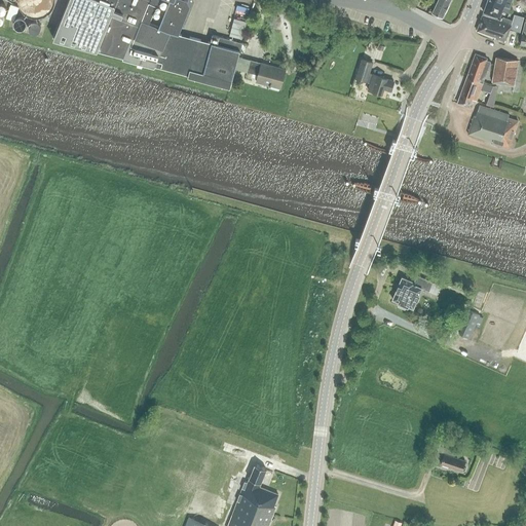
[(30,0),(29,6),(52,11),(54,0),(30,0)]
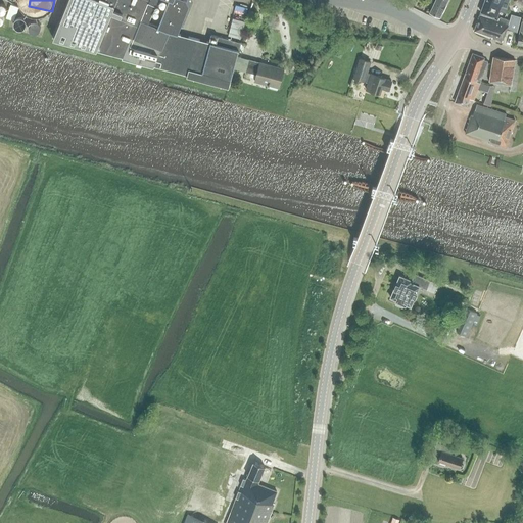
[(67,0),(52,39),(96,50),(122,57),(121,59),(152,67),(153,65),(187,75),(186,77),(229,88),(231,80),(234,68),(237,56),(241,43),(210,35),(208,42),(178,34),(180,28),(189,5),(186,0),(67,0)]
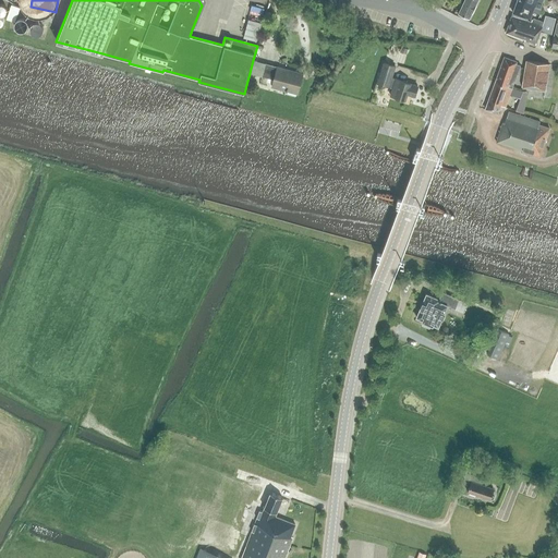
[(464,0),(459,13),(470,19),(477,0),(464,0)]
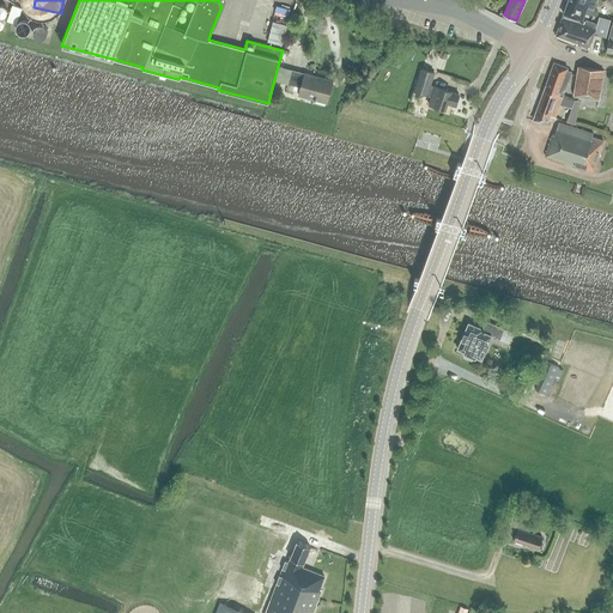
[(593,14),(594,10),(569,0),(564,14),(581,20),(582,18),(583,19),(586,12),(593,14)]
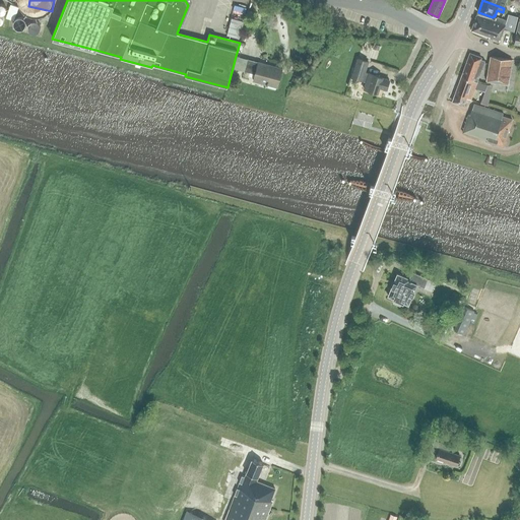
[(481,0),(482,0),(504,8),(507,0),(481,0)]
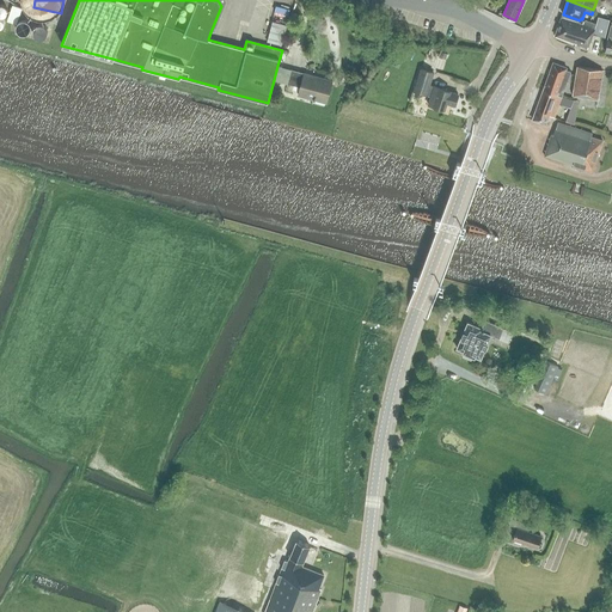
[(17,25),(22,8),(12,5),(7,22),(17,25)]
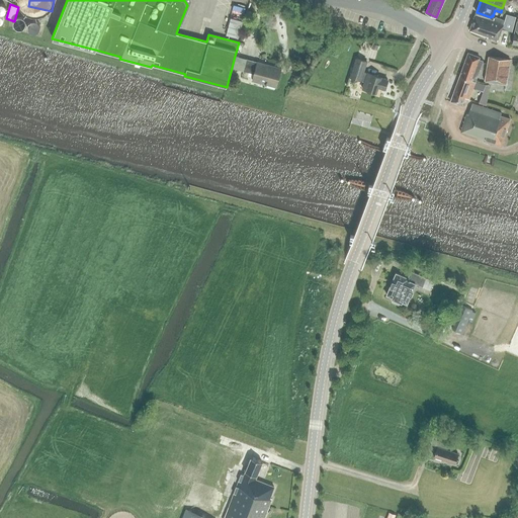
[(516,17),(506,15),(505,21),(496,18),(494,19),(493,20),(476,15),(469,30),(498,39),(502,28),(512,31),(513,27),(516,17)]
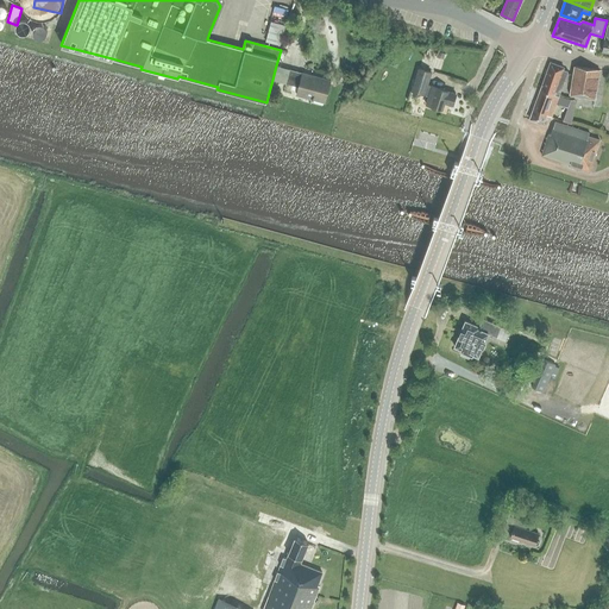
[(284,25),(270,20),(264,42),(280,45),(284,25)]
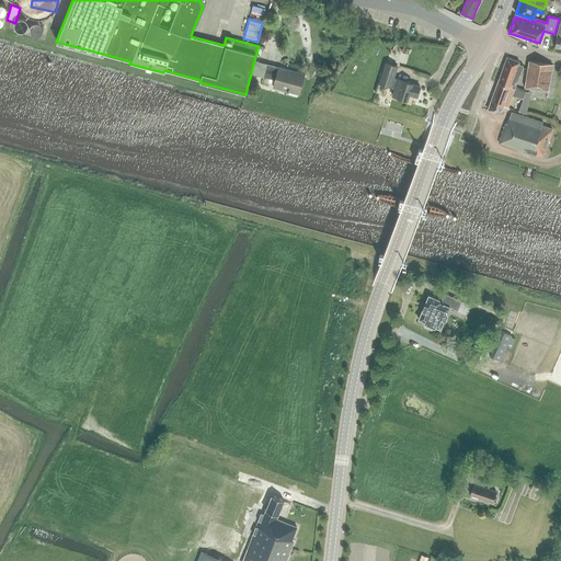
[(515,89),(516,86),(524,66),(518,64),(519,63),(507,57),(497,82),(515,89)]
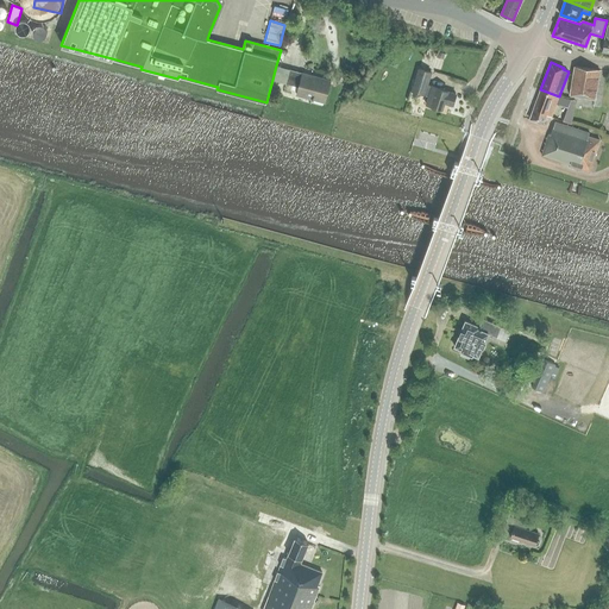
[(276,66),(272,80),(286,83),(299,87),(296,95),(325,102),(331,80),(290,69),(276,66)]
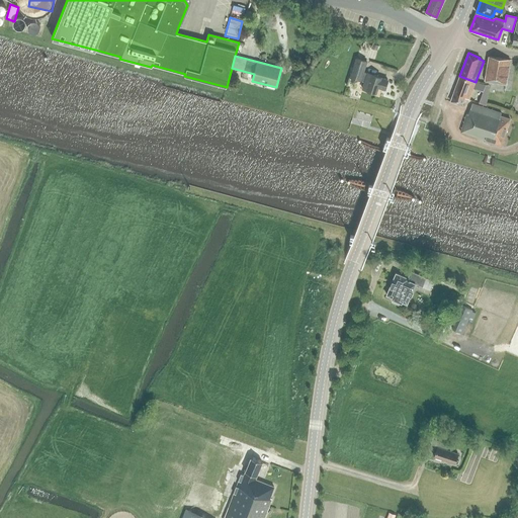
[(506,85),(510,60),(489,57),(485,81),(506,85)]
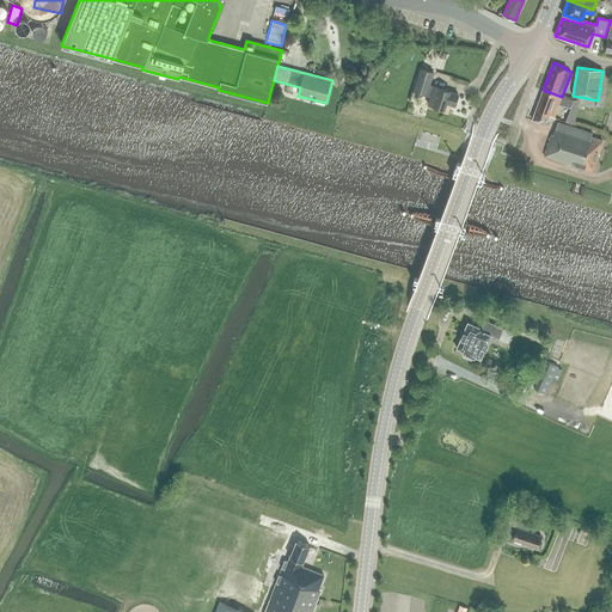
[(454,106),(458,95),(429,85),(434,73),(421,68),(414,91),(430,97),(428,105),(445,110),(446,104),(454,106)]
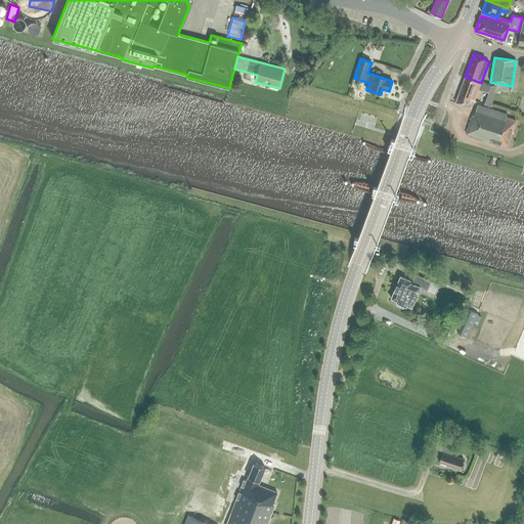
[(475,100),(479,88),(481,83),(465,77),(455,102),(468,107),(471,99),(475,100)]
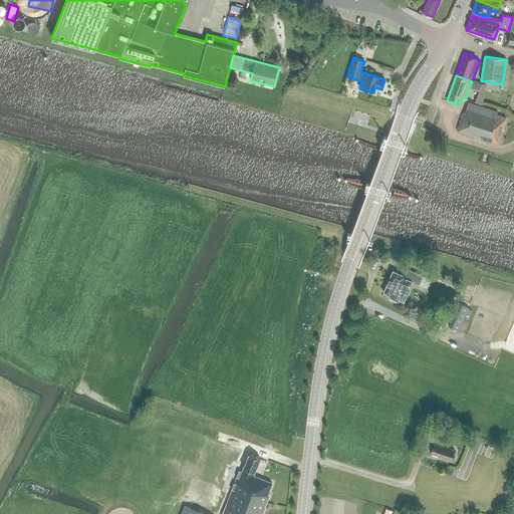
[(497,146),(506,118),(497,115),(498,112),(468,103),(465,113),(463,113),(457,132),(481,139),(481,141),(497,146)]
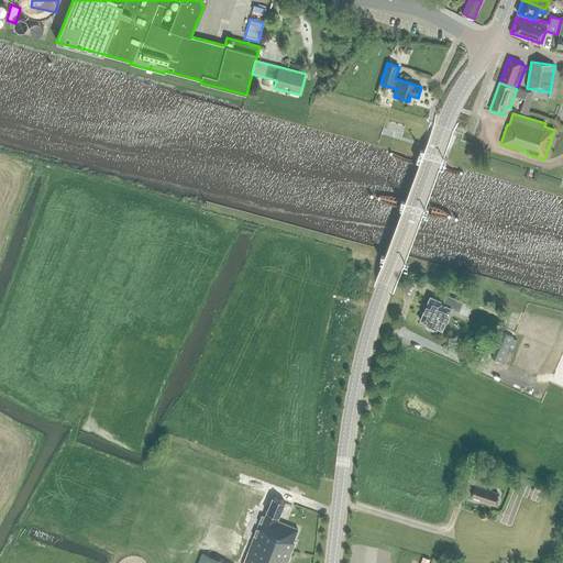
[(401,200),(399,207),(427,214),(429,208),(401,200)]
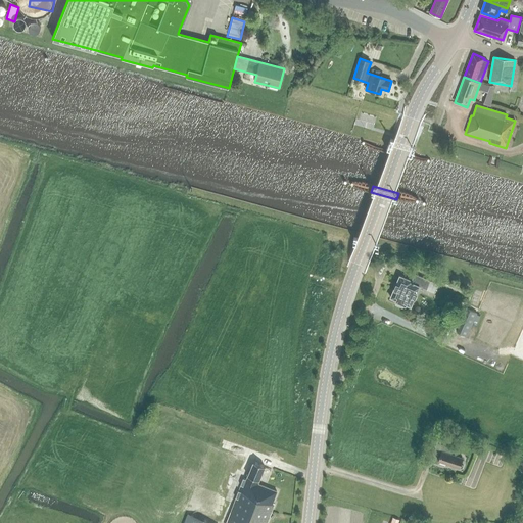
[(410,306),(418,288),(419,287),(426,290),(430,280),(414,274),(411,281),(399,276),(390,298),(410,306)]
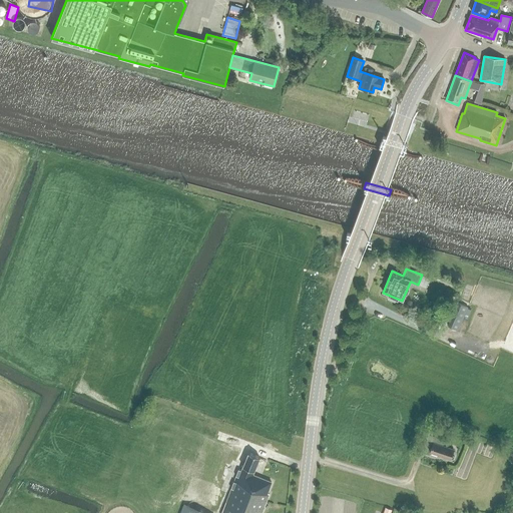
[(468,308),(458,303),(448,326),(452,328),(458,330),(468,308)]
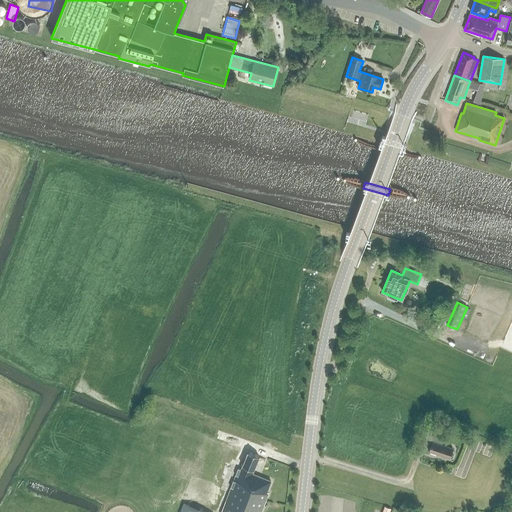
[(444,439),(435,435),(427,433),(424,443),(431,446),(429,451),(449,458),(452,449),(442,445),(444,439)]
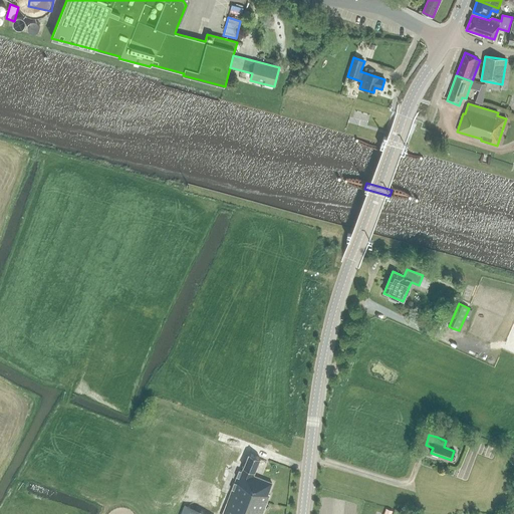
[(240,471),(222,513),(261,513),(269,495),(267,494),(272,483),(253,476),(260,459),(249,454),(242,472),(240,471)]
